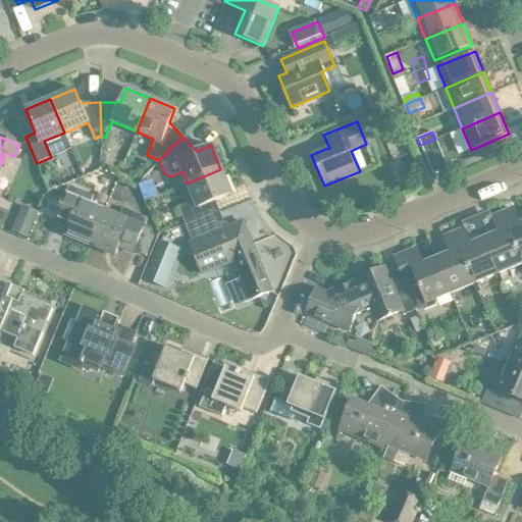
[(432,173),(448,167),(435,139),(420,145),(432,173)]
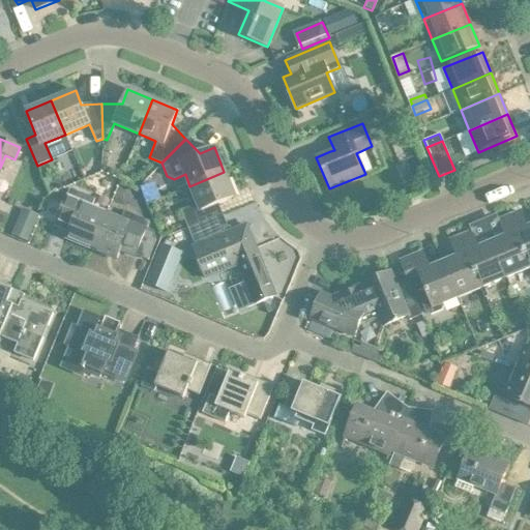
[(234,197),(224,172),(189,186),(197,203),(180,210),(187,228),(215,216),(211,206),(234,197)]
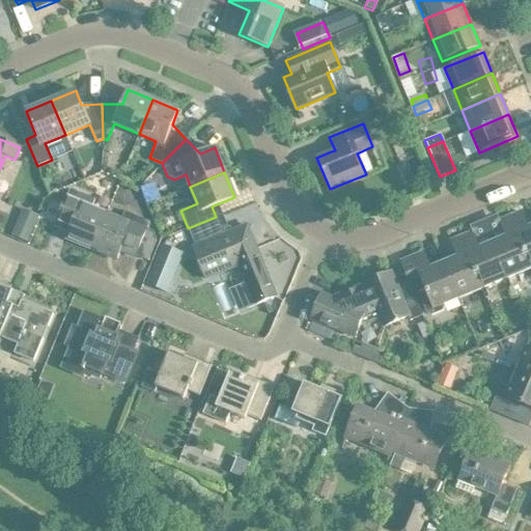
[(91,248),(106,214),(90,207),(94,199),(71,190),(70,190),(55,225),(70,231),(66,238),(91,248)]
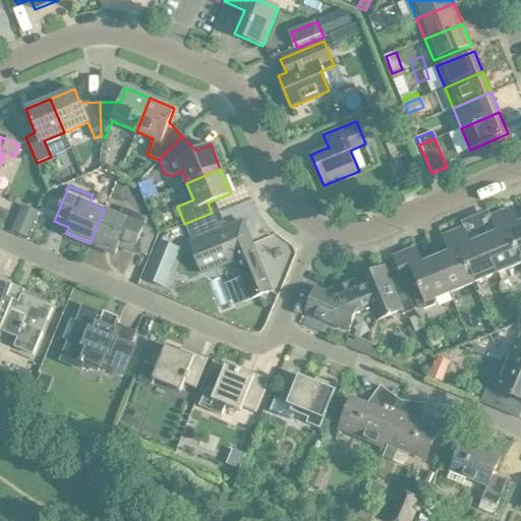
[(104,210),(90,243),(114,253),(117,246),(132,252),(132,250),(145,255),(154,235),(151,227),(143,224),(147,218),(122,208),(118,216),(104,210)]
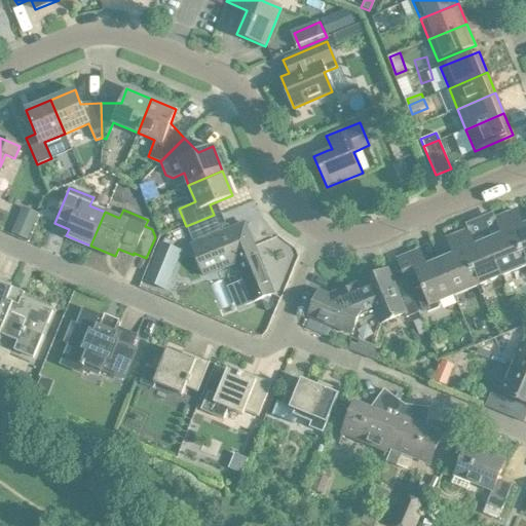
[(525,264),(525,225),(523,226),(516,210),(505,215),(525,264)]
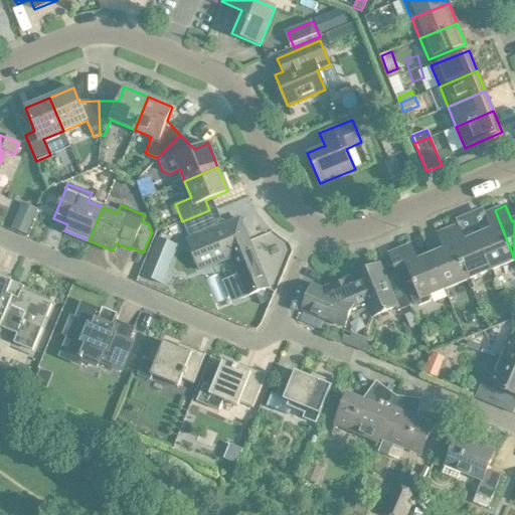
[(514,260),(514,259),(495,210),(485,214),(482,206),(468,212),(492,270),(514,260)]
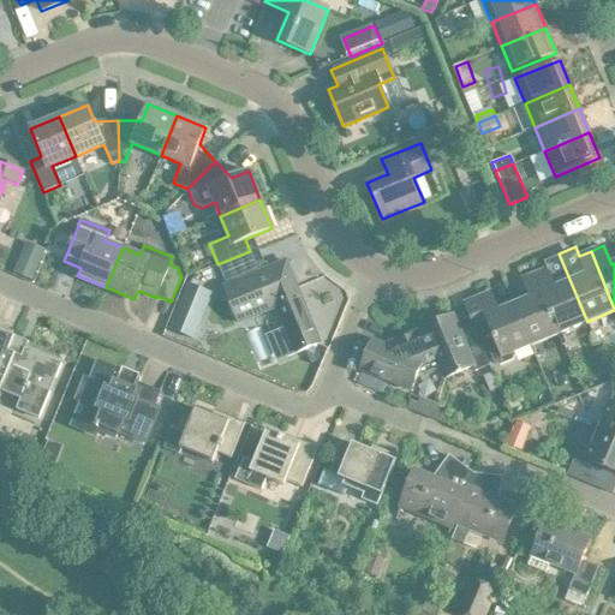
[(258,273),(250,251),(218,264),(226,285),(222,287),(238,322),(276,306),(285,328),(274,333),(285,357),(317,344),(306,320),(309,320),(286,261),(258,273)]
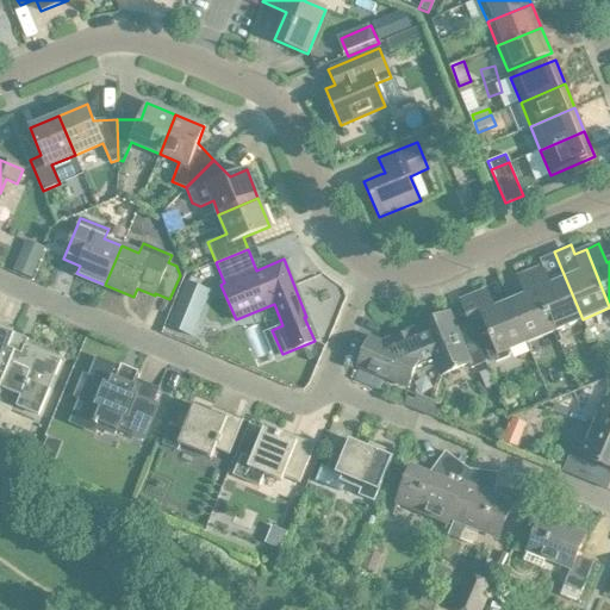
[(530,272),(554,331),(583,319),(554,251),(536,259),(540,268),(530,272)]
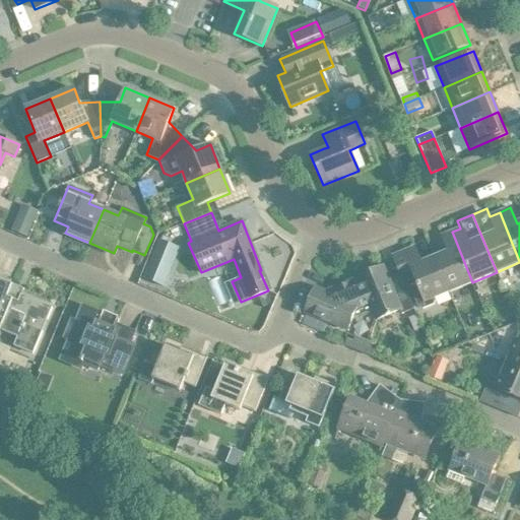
[(435,258),(449,291),(472,282),(452,232),(441,237),(448,253),(435,258)]
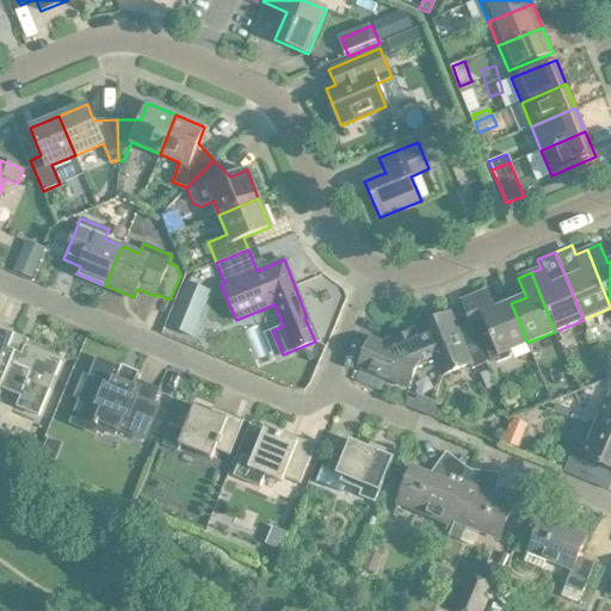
[(528,343),(511,303),(495,309),(487,291),(461,302),(473,331),(486,325),(488,332),(477,337),(487,359),(494,362),(506,357),(510,351),(528,343)]
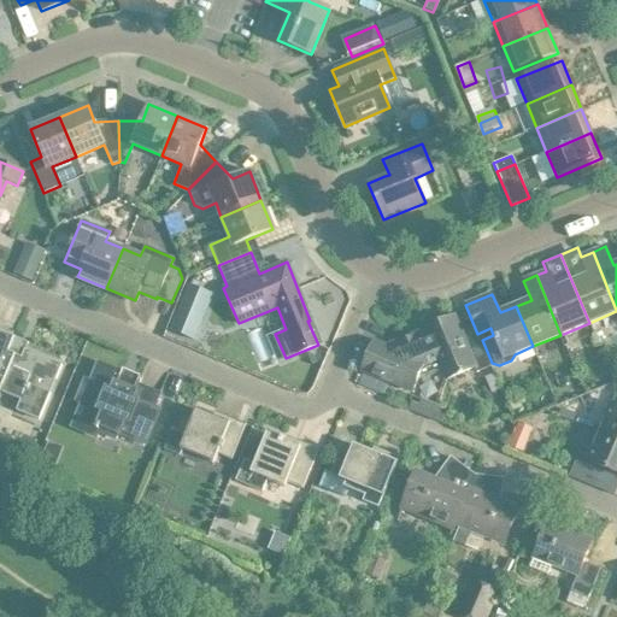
[(432,346),(436,357),(445,380),(474,368),(476,371),(489,366),(477,338),(464,342),(453,317),(404,338),(428,347),(432,346)]
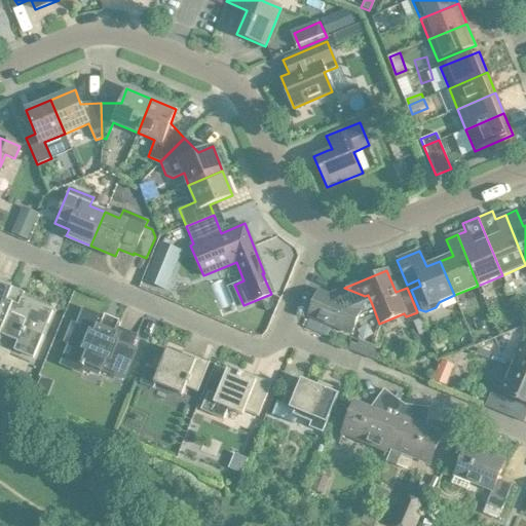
[(0,333),(16,340),(13,349),(33,358),(52,310),(15,295),(17,290),(0,282),(0,333)]
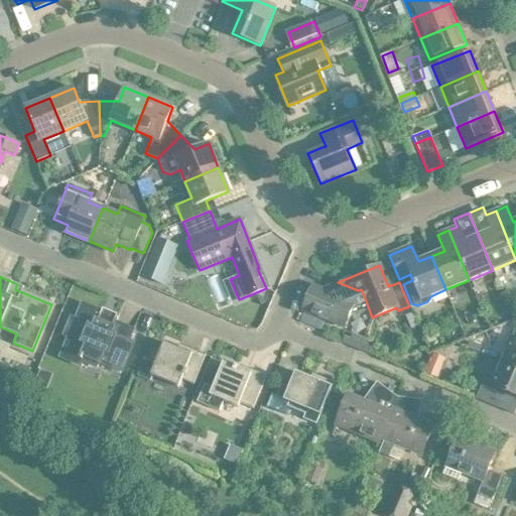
[(358,290),(338,282),(333,294),(312,285),(302,309),(345,327),(355,302),(365,298),(361,289),(358,290)]
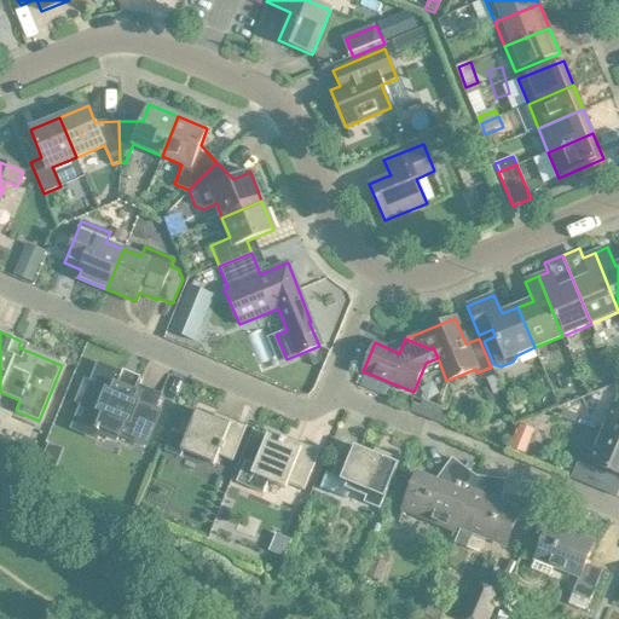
[(123,368),(121,375),(98,365),(91,383),(85,382),(76,401),(82,404),(73,428),(94,438),(97,432),(116,440),(119,434),(145,446),(158,412),(154,410),(158,397),(139,388),(144,376),(123,368)]
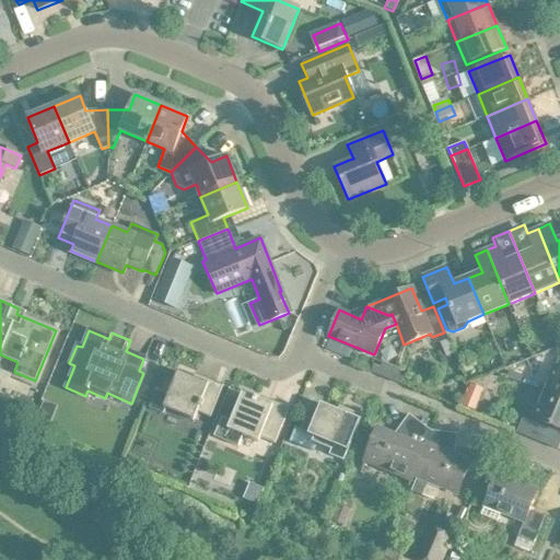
[(544,393),(559,399),(559,345),(556,347),(558,359),(544,393)]
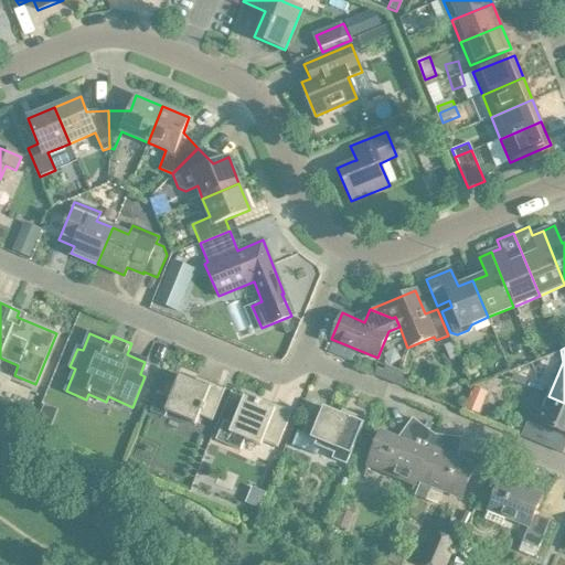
[(373,368),(371,374),(402,385),(404,379),(400,377),(402,372),(383,364),(381,370),(373,368)]
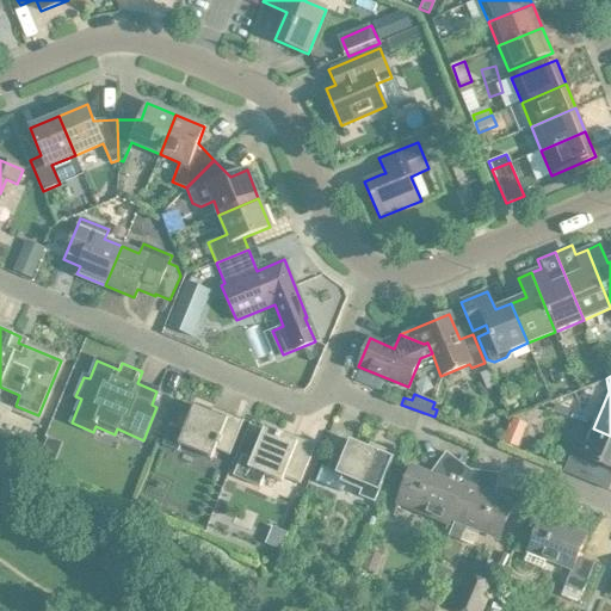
[(220,417),(193,406),(183,433),(170,427),(162,445),(177,451),(179,445),(211,458),(215,449),(228,455),(242,420),(221,412),(220,417)]
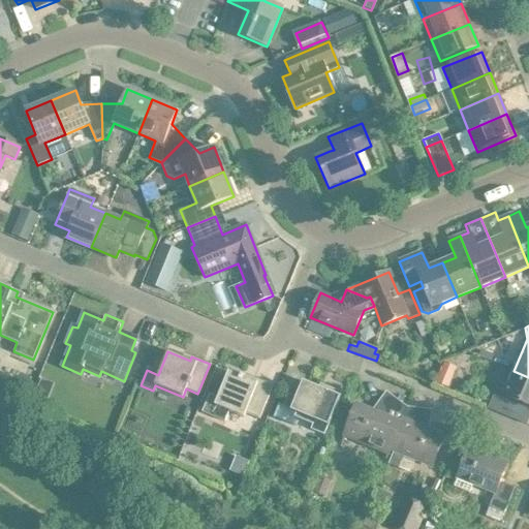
[(528,377),(514,371),(507,385),(499,382),(490,402),(514,412),(519,402),(528,406),(528,377)]
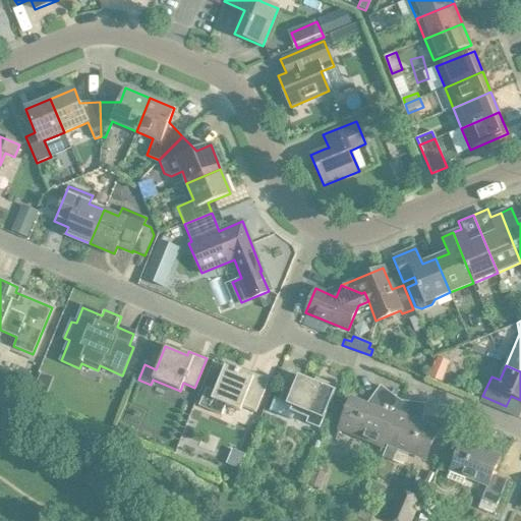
[(247,374),(226,366),(215,392),(206,388),(198,406),(221,415),(225,404),(240,410),(241,407),(254,412),(269,380),(248,371),(247,374)]
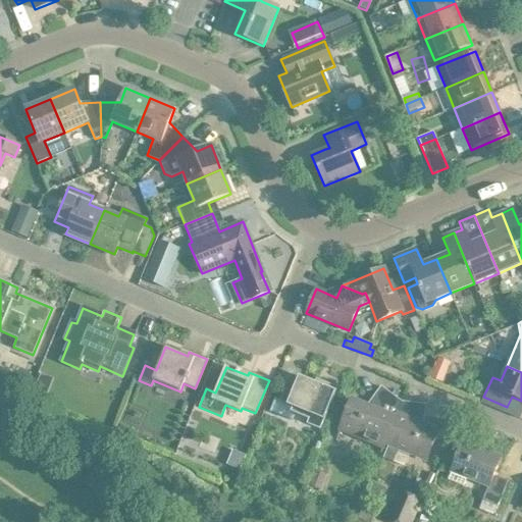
[(275,398),(269,412),(286,419),(290,411),(308,419),(306,423),(318,428),(319,428),(336,387),(323,381),(321,385),(314,382),(299,376),(292,392),(284,388),(279,400),(275,398)]
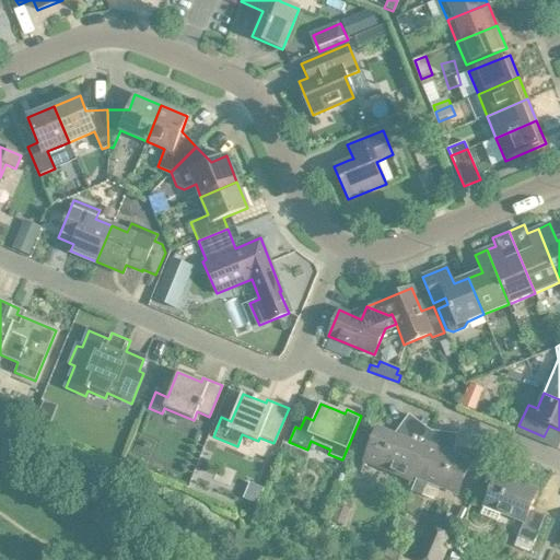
[(412,476),(426,443),(430,431),(408,415),(400,427),(404,429),(399,438),(377,429),(363,461),(410,480),(412,476)]
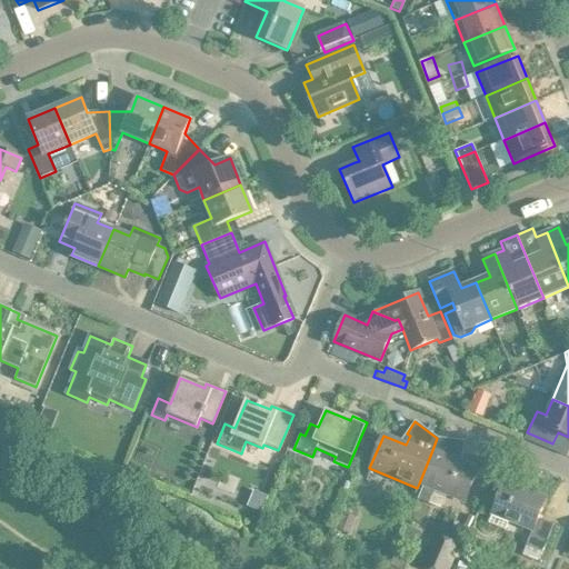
[(462,441),(437,438),(432,450),(419,483),(463,501),(476,475),(478,476),(481,467),(469,462),(468,465),(460,462),(462,441)]
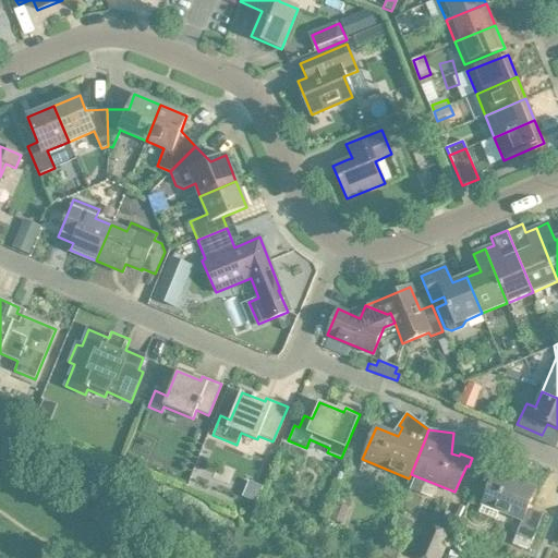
[(495,471),(477,512),(494,519),(496,518),(498,512),(521,521),(516,535),(531,542),(543,514),(528,508),(536,487),(495,471)]
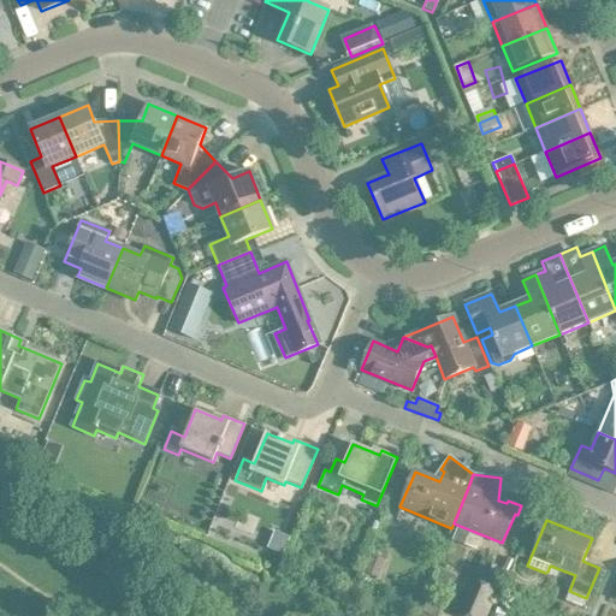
[(471,576),(455,615),(457,615),(485,615),(497,587),(471,576)]
